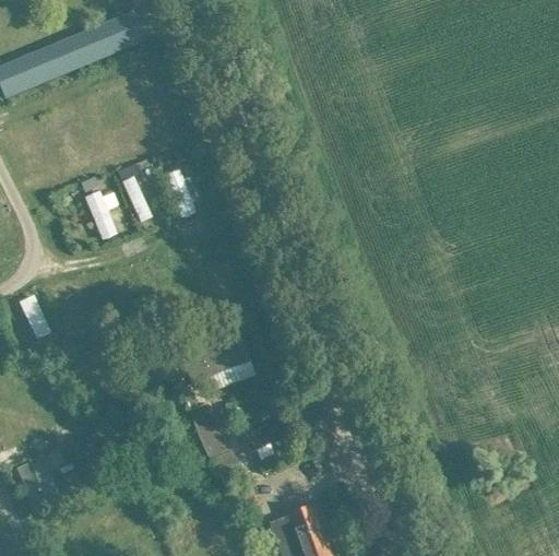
[(134,10),(0,66),(0,85),(4,97),(146,38),(134,10)]
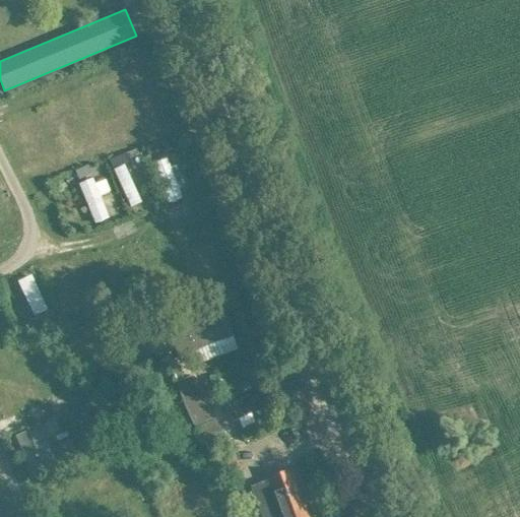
[(127,58),(130,68),(147,64),(144,53),(127,58)]
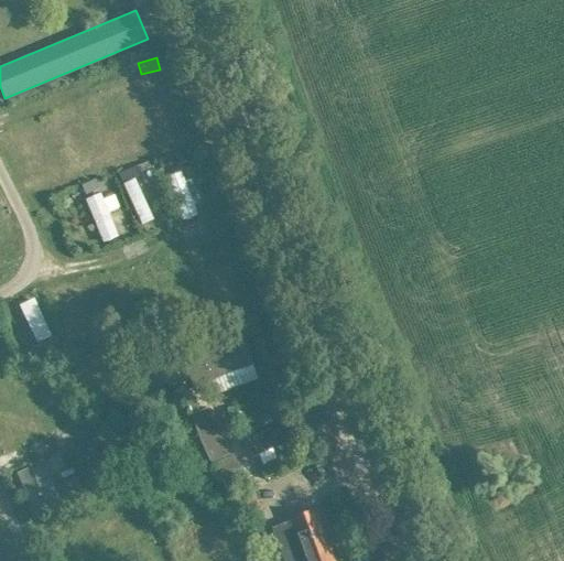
[(165,176),(183,218),(197,213),(181,170),(165,176)]
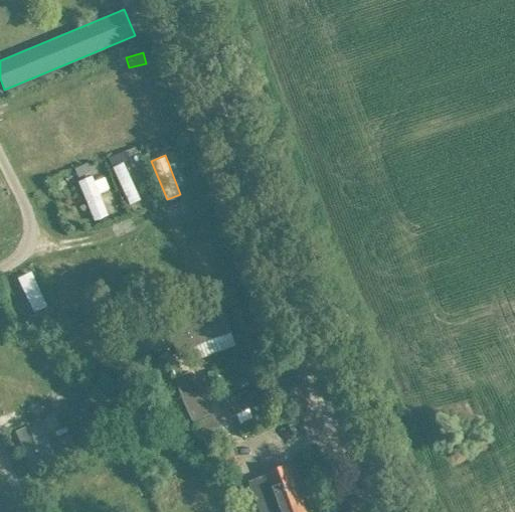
[(112,167),(129,203),(140,198),(123,161),(112,167)]
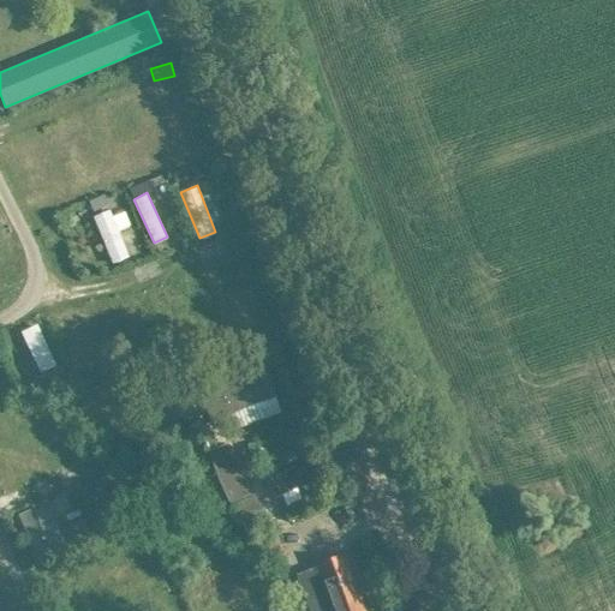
[(103,195),(90,201),(95,211),(108,207),(103,195)]
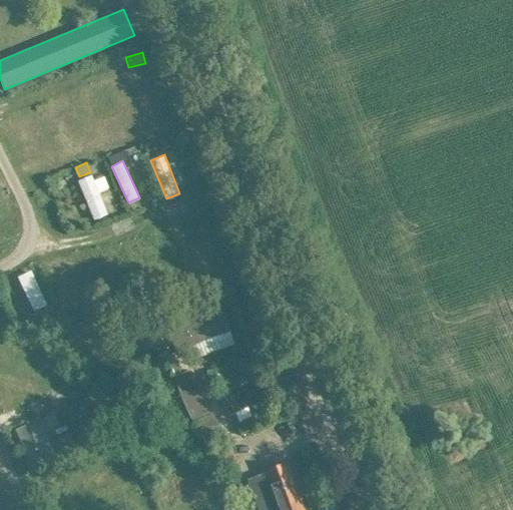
[(78,180),(94,218),(107,213),(91,174),(78,180)]
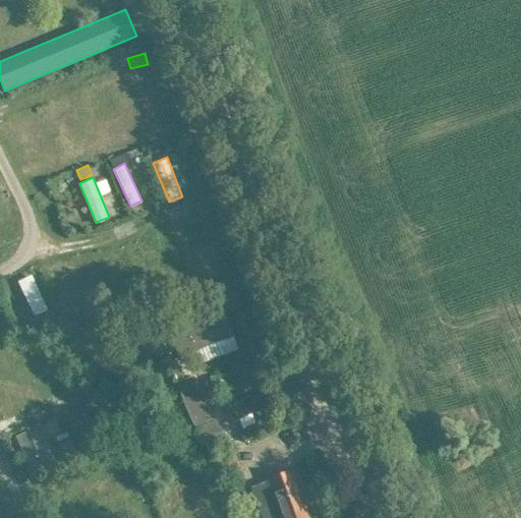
[(73,313),(100,305),(88,266),(60,275),(73,313)]
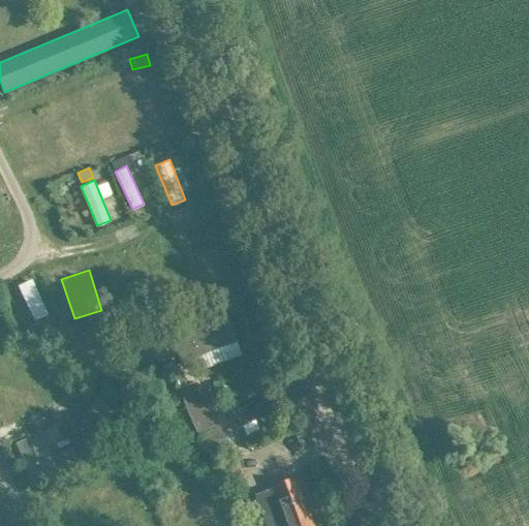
[(18,285),(34,319),(48,313),(32,278),(18,285)]
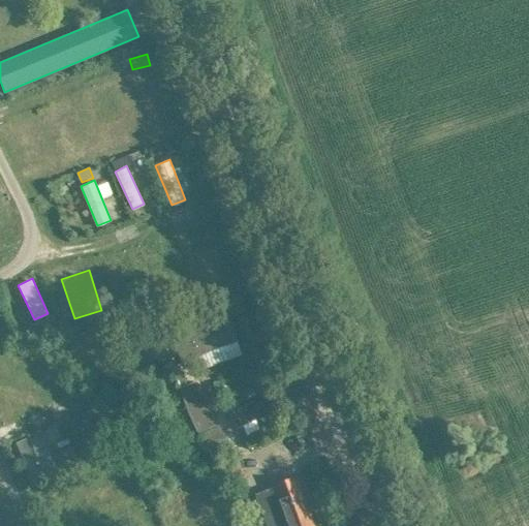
[(0,339),(11,335),(0,309),(0,339)]
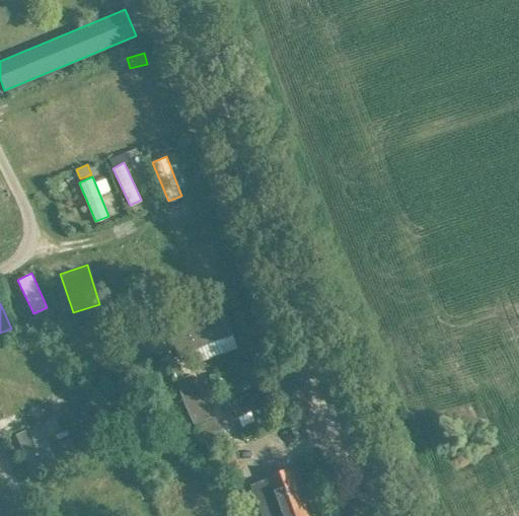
[(224,309),(168,332),(177,356),(234,334),(224,309)]
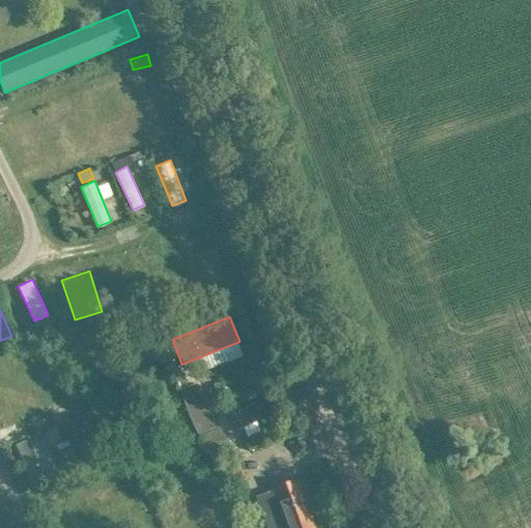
[(86,338),(74,342),(83,370),(95,366),(86,338)]
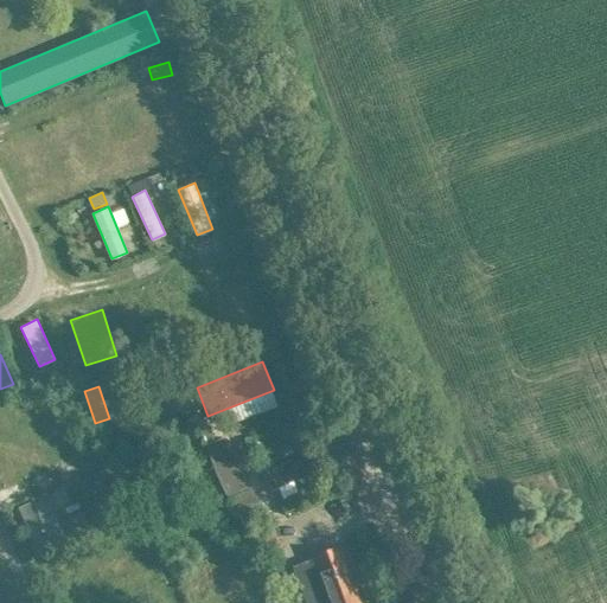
[(55,419),(40,423),(45,440),(58,436),(55,419)]
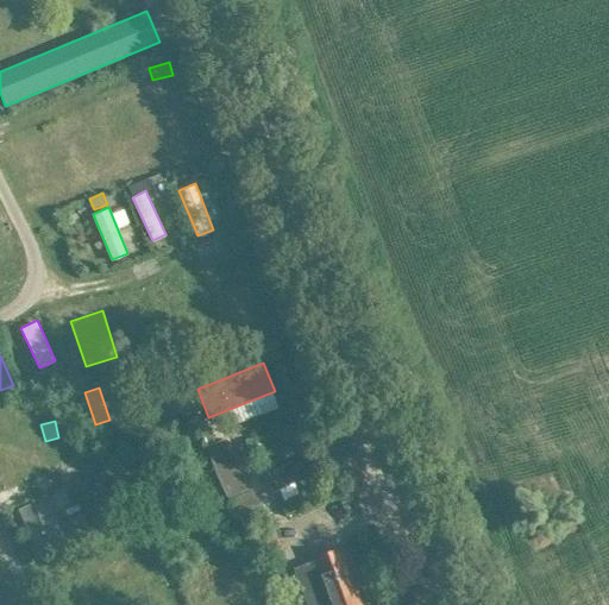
[(269,468),(278,497),(322,483),(313,454),(269,468)]
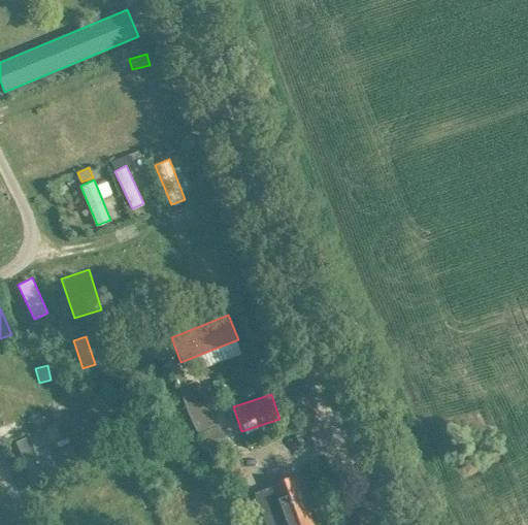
[(27,434),(44,477),(59,470),(40,428),(27,434)]
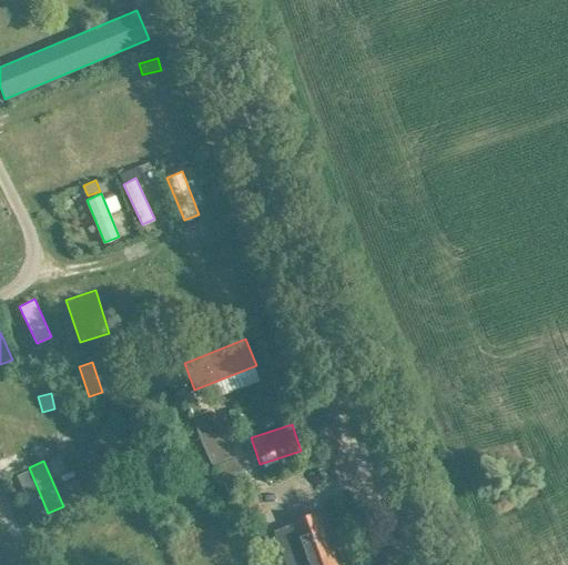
[(297,522),(275,531),(287,564),(336,564),(317,514),(297,522)]
